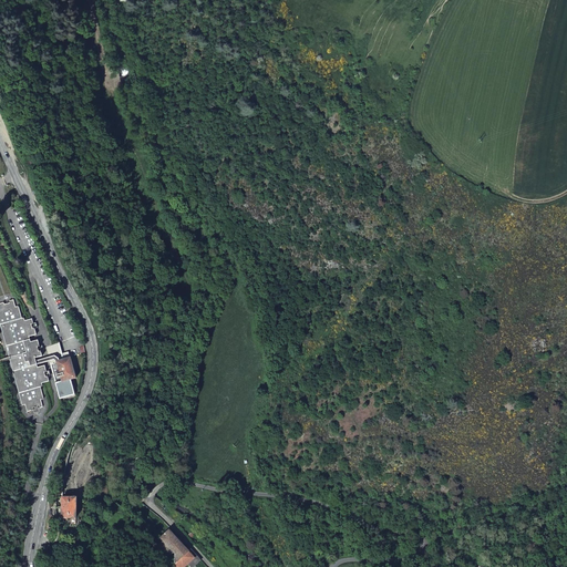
[(0,320),(0,321),(22,317),(19,307),(16,308),(14,302),(13,300),(9,300),(10,301),(10,303),(4,305),(4,301),(0,302),(0,320)]
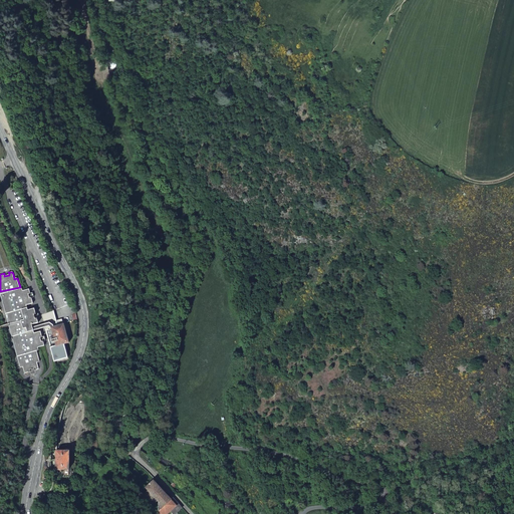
[(21,290),(0,295),(9,325),(10,327),(21,368),(23,368),(25,374),(31,372),(30,370),(35,369),(35,371),(40,370),(38,363),(41,362),(37,351),(39,351),(39,348),(45,346),(40,332),(34,333),(33,330),(32,327),(32,324),(38,323),(37,319),(35,319),(34,315),(36,315),(34,309),(27,311),(26,305),(32,303),(30,298),(28,299),(27,295),(29,294),(28,291),(22,292),(21,290)]
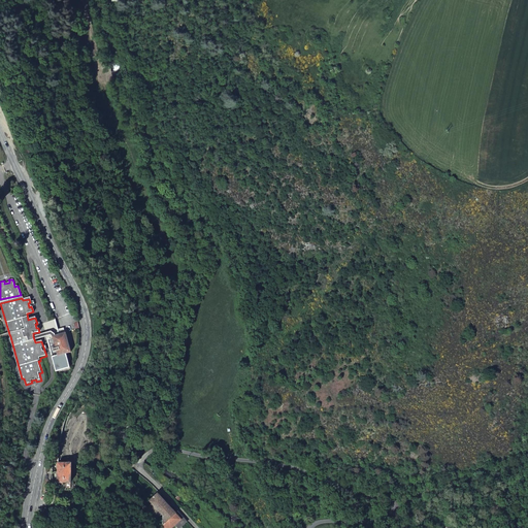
[(45,333),(46,336),(56,371),(70,368),(67,354),(71,353),(64,329),(59,330),(53,331),(51,322),(43,324),(45,333)]
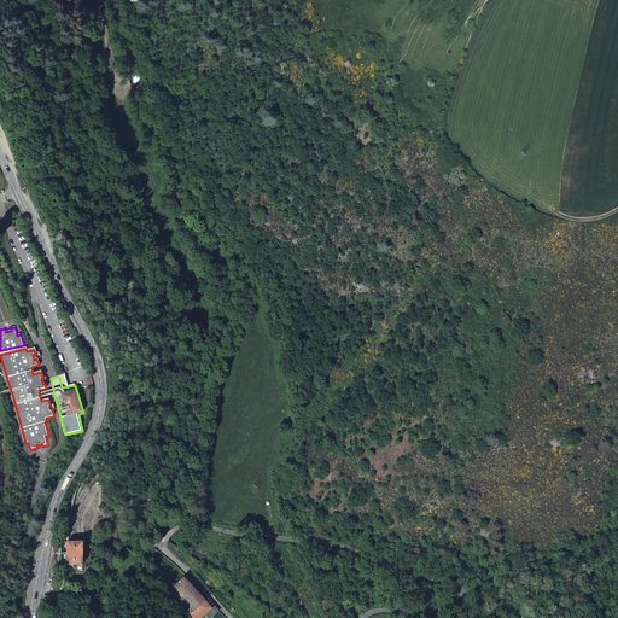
[(134,555),(141,544),(130,536),(123,548),(134,555)]
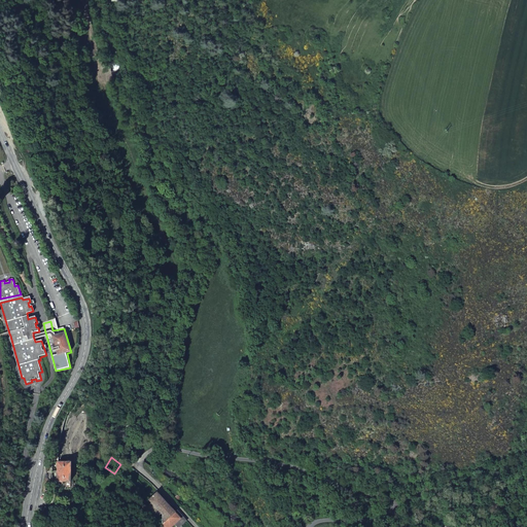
[(67,463),(60,464),(59,463),(59,483),(72,483),(71,463),(67,463)]
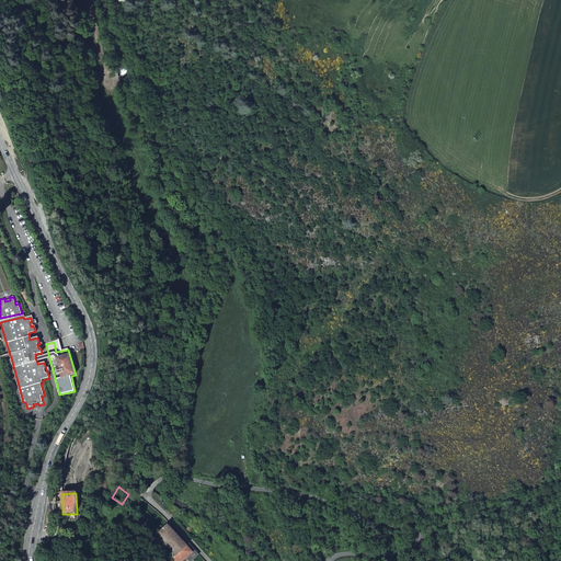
[(190,548),(168,526),(159,534),(161,537),(157,541),(168,552),(172,549),(174,554),(174,560),(183,560),(186,559),(193,552),(190,548)]
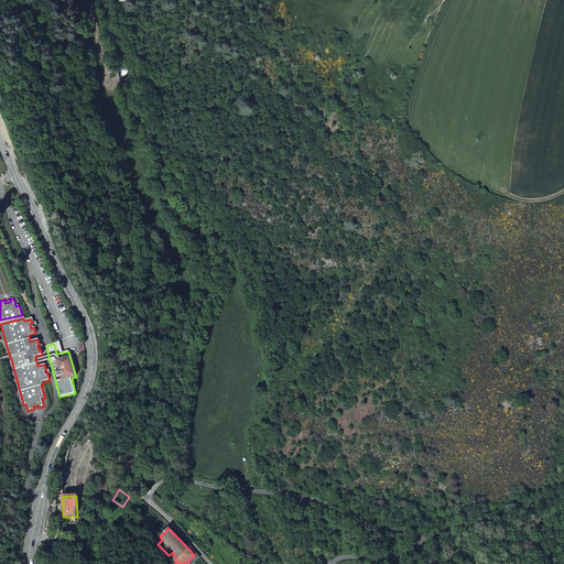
[(187,562),(187,563),(193,563),(199,559),(192,550),(191,551),(194,555),(187,562)]
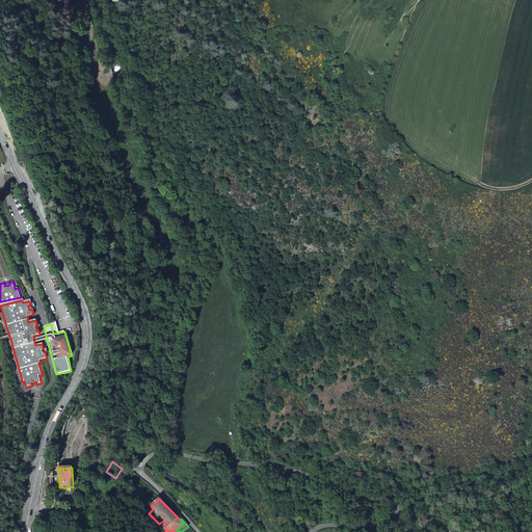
All buildings are outlined.
